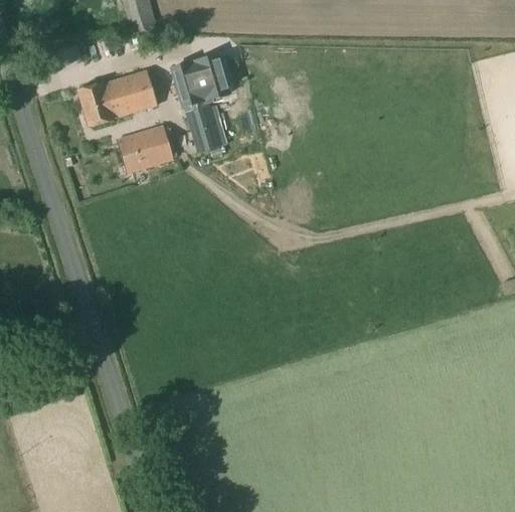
[(121,0),(126,13),(131,31),(132,33),(157,25),(149,0),(121,0)]
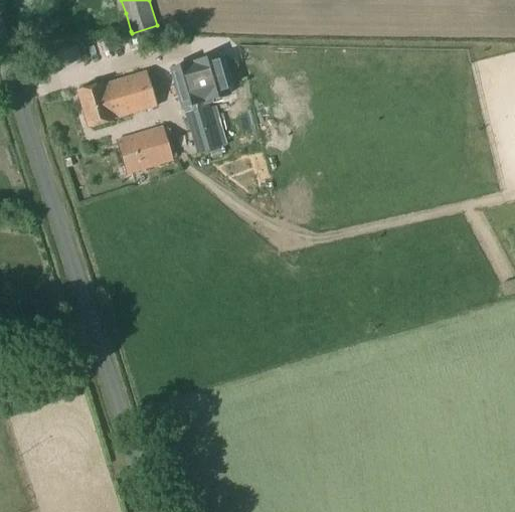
[(199,55),(170,63),(183,108),(209,99),(208,96),(210,95),(199,55)]
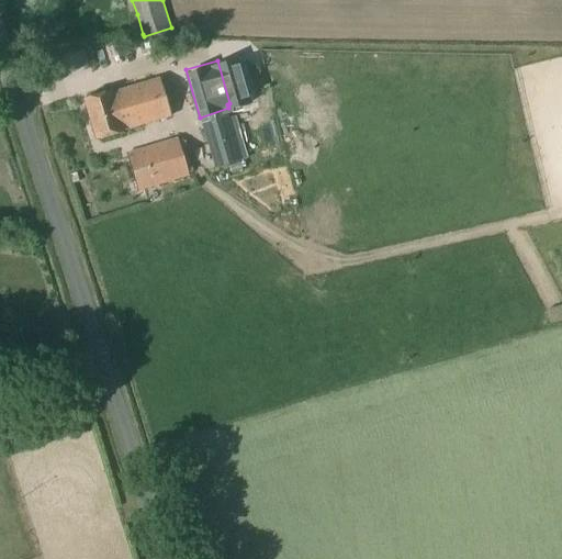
[(112,90),(85,98),(97,138),(123,131),(123,127),(170,113),(160,78),(112,91),(112,90)]
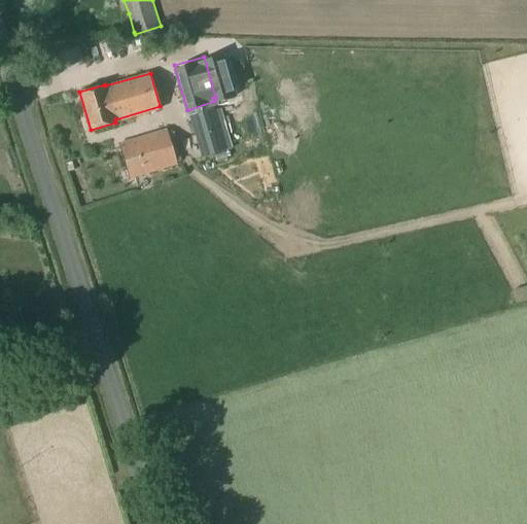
[(214,101),(187,110),(201,155),(227,148),(214,101)]
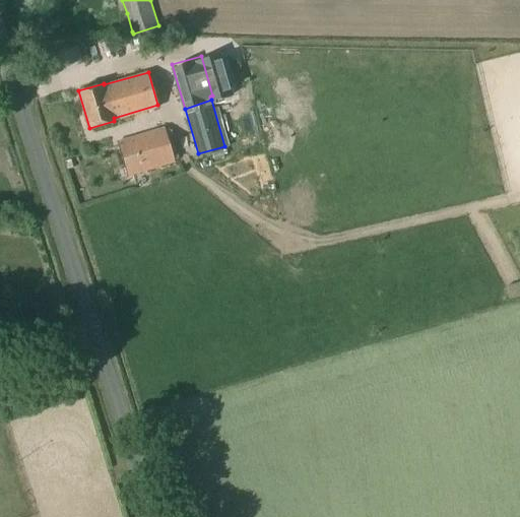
[(165,126),(117,140),(127,176),(176,162),(165,126)]
